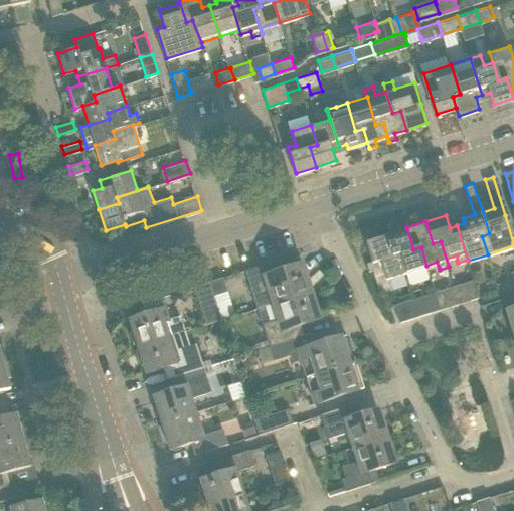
[(421,247),(413,249),(406,227),(387,233),(394,256),(401,253),(407,272),(426,266),(421,247)]
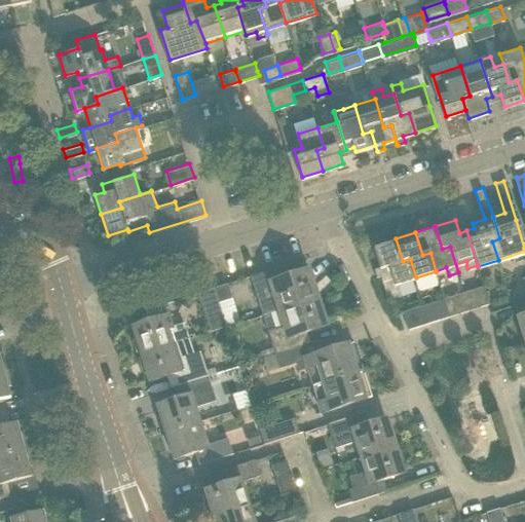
[(410,259),(403,261),(396,238),(374,246),(380,265),(377,266),(386,292),(397,288),(395,284),(416,277),(410,259)]
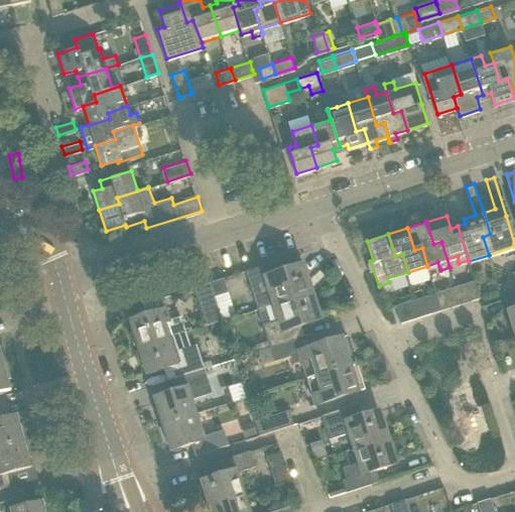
[(273,261),(280,259),(280,257),(246,268),(258,306),(270,302),(270,303),(312,290),(303,262),(276,271),(273,261)]
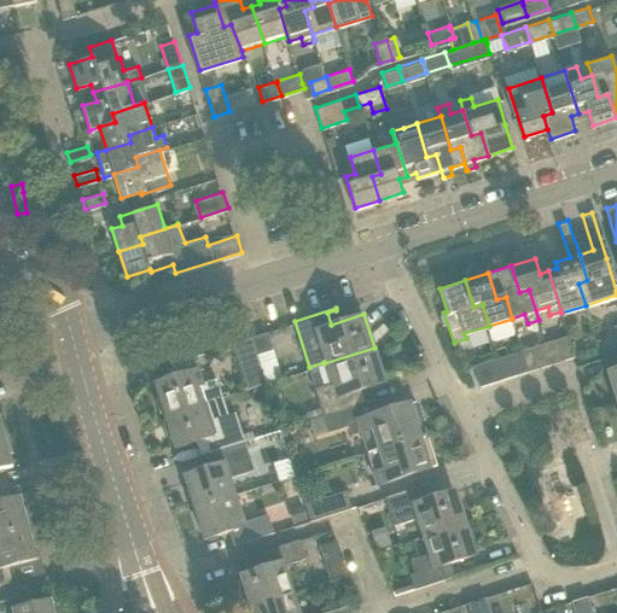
[(257,352),(273,348),(268,330),(251,336),(257,352)]
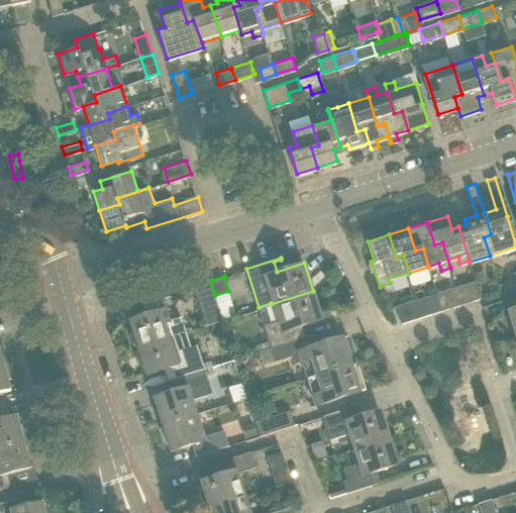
[(473,299),(481,297),(476,280),(468,282),(473,299)]
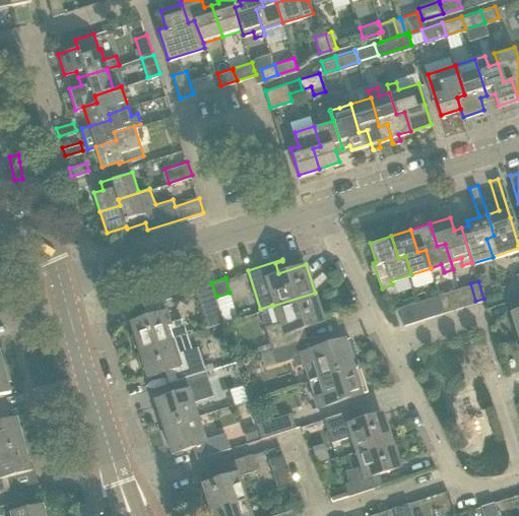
[(224,321),(216,297),(211,282),(196,287),(209,326),(224,321)]
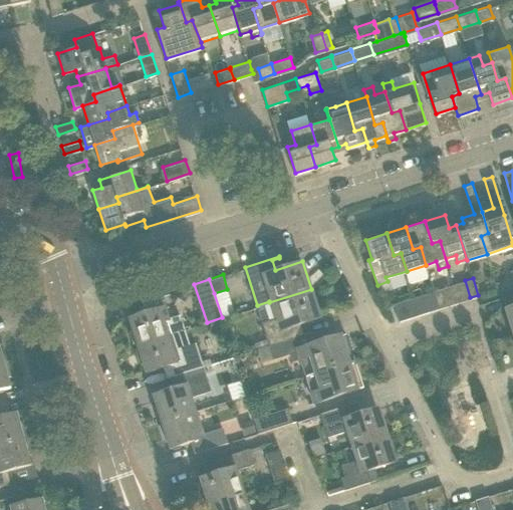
[(451,303),(459,301),(453,284),(446,286),(451,303)]
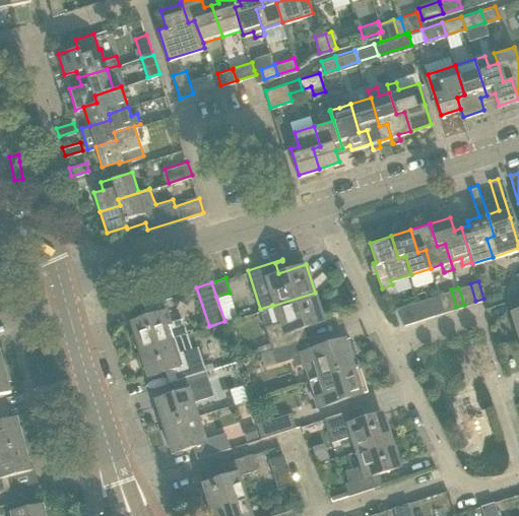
[(296,328),(323,320),(315,293),(272,306),(277,321),(264,325),(271,348),(259,352),(318,334),(318,333),(308,336),(307,335),(300,338),(296,328)]
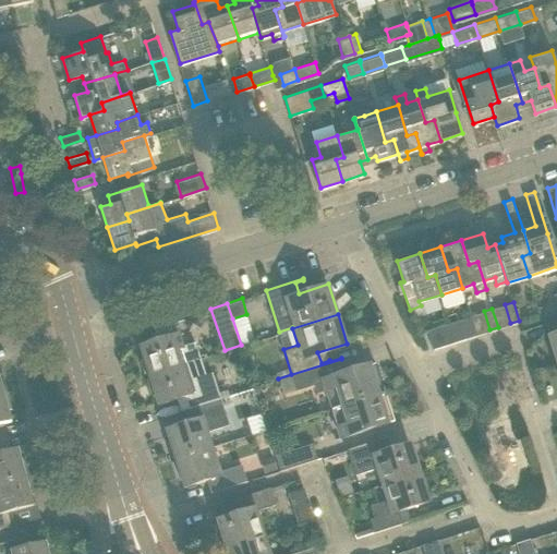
[(469,336),(477,334),(471,315),(463,317),(469,336)]
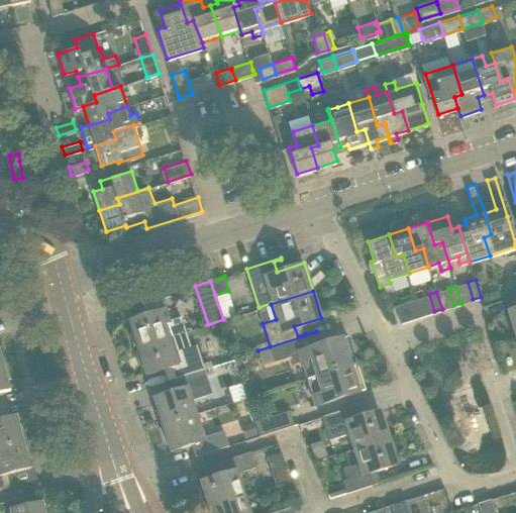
[(133,330),(129,331),(133,345),(138,344),(139,347),(169,337),(187,331),(181,315),(169,319),(168,315),(162,297),(162,296),(143,302),(146,313),(130,319),(133,330)]
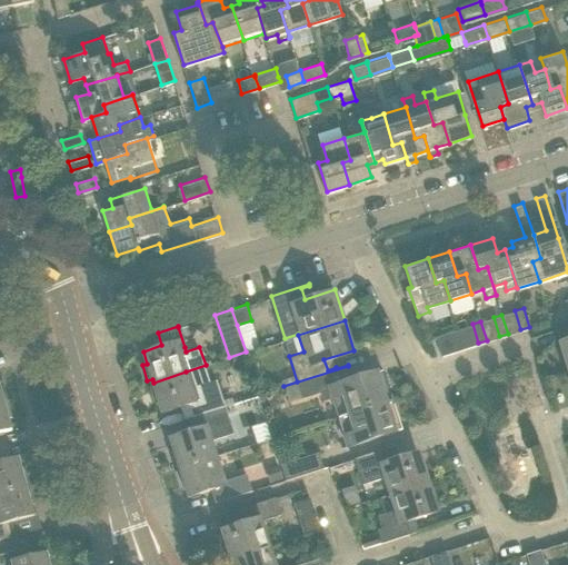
[(457,350),(466,347),(459,328),(450,330),(457,350)]
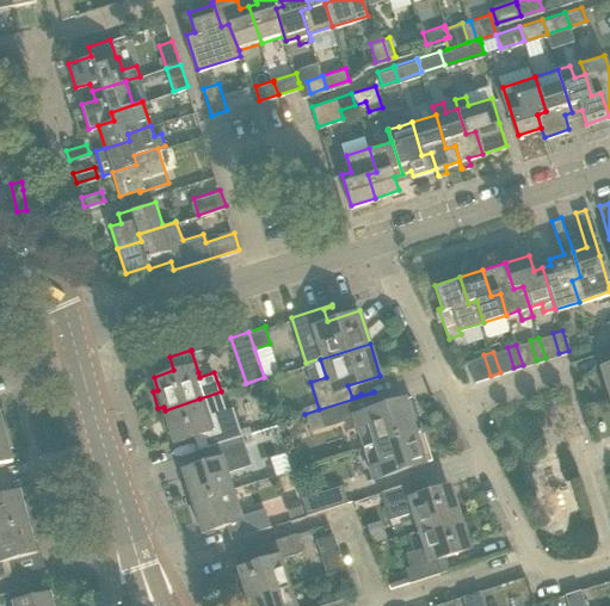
[(199,399),(165,410),(174,440),(193,433),(205,430),(210,445),(242,434),(233,404),(226,407),(221,391),(199,399)]
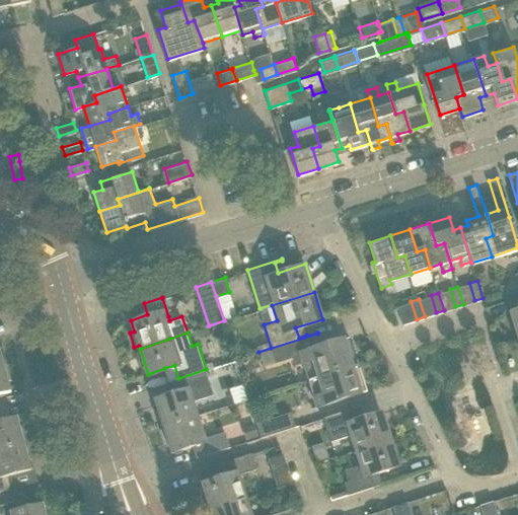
[(350,336),(321,344),(317,334),(259,352),(263,365),(292,356),(295,364),(301,362),(307,378),(309,378),(309,379),(359,363),(350,336)]
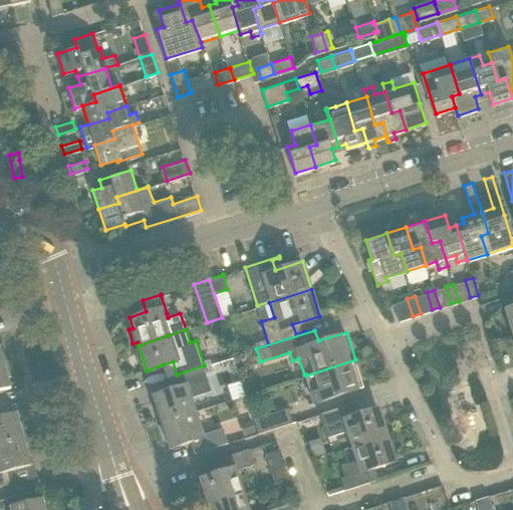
[(0,388),(11,386),(3,358),(0,358),(0,388)]
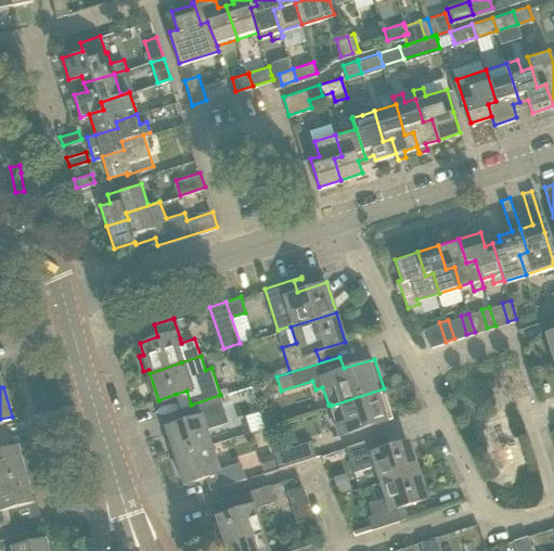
[(336,434),(393,417),(384,388),(331,406),(336,422),(333,423),(336,434)]
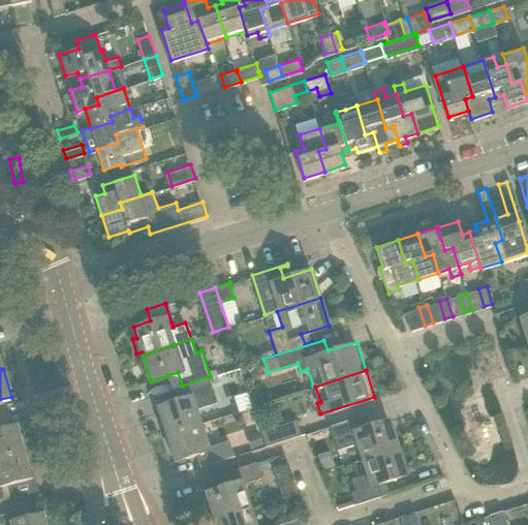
[(184,397),(158,405),(167,433),(200,423),(195,408),(191,394),(213,388),(210,376),(182,385),(185,396),(184,397)]
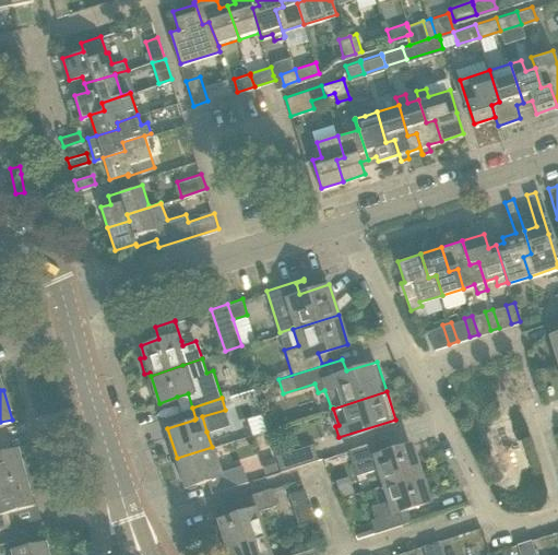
[(411,443),(381,452),(377,439),(348,449),(356,474),(376,468),(381,485),(420,472),(411,443)]
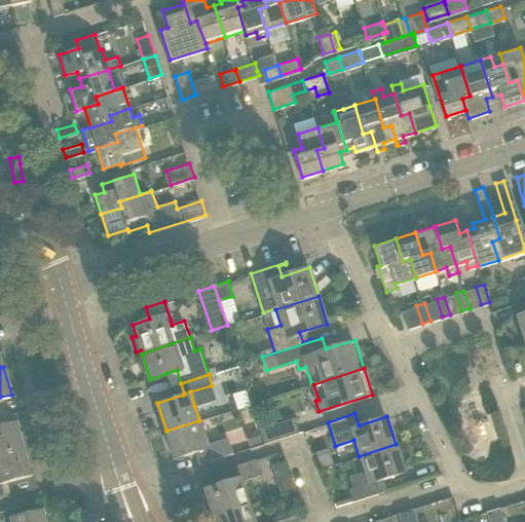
[(263,442),(298,430),(294,416),(259,427),(263,442)]
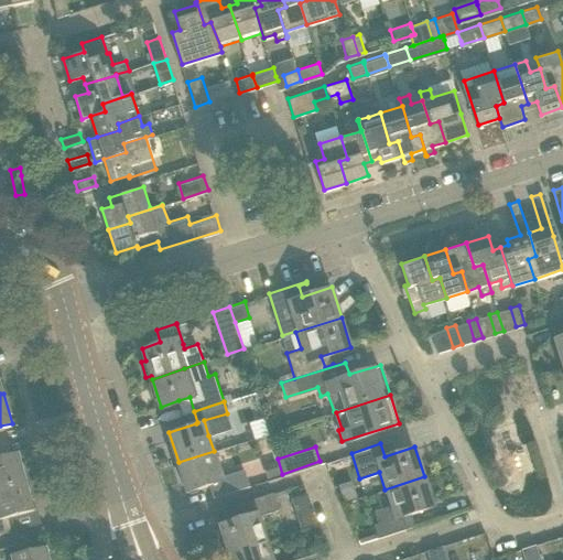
[(0,485),(26,478),(19,450),(0,454),(0,485)]
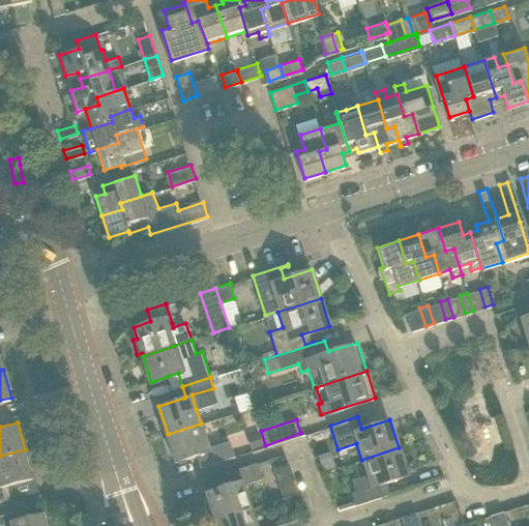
[(230,440),(208,446),(201,424),(168,434),(176,461),(197,454),(200,466),(235,456),(230,440)]
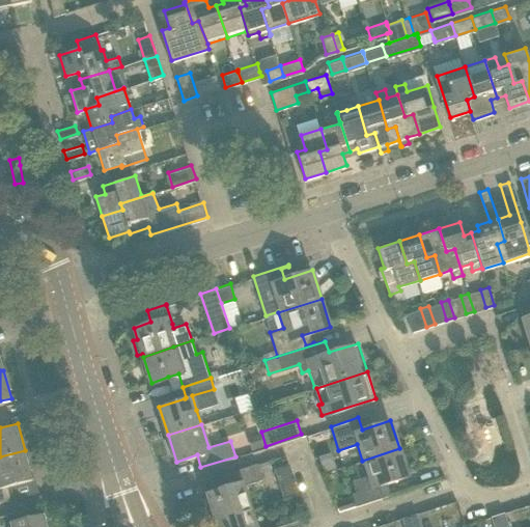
[(471,438),(473,451),(497,448),(495,435),(471,438)]
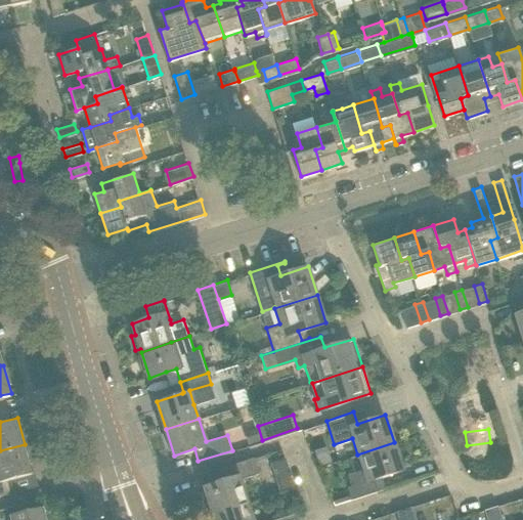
[(375,478),(402,469),(394,442),(357,455),(361,470),(348,474),(351,485),(347,486),(351,499),(379,489),(375,478)]
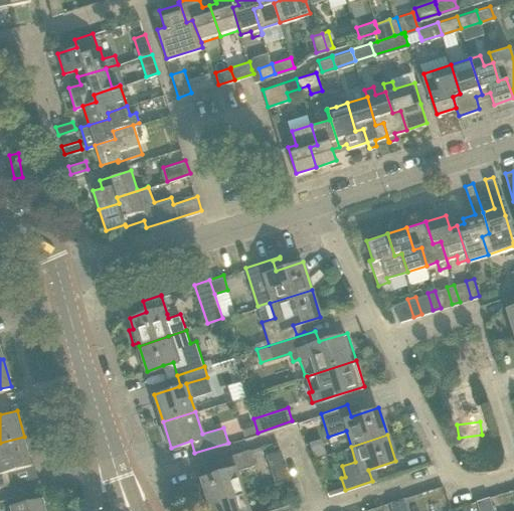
[(0,485),(11,483),(7,471),(31,464),(24,437),(0,443),(0,485)]
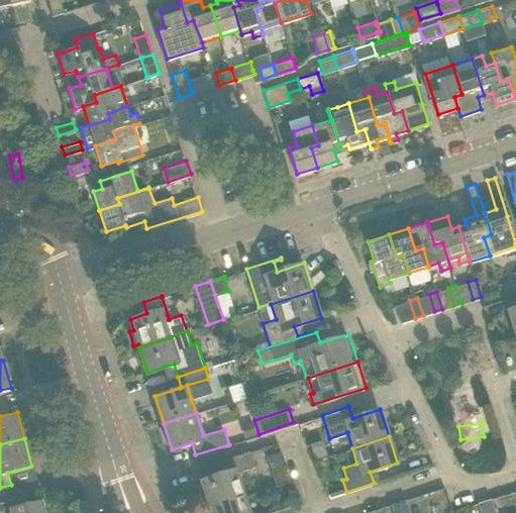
[(255,466),(250,450),(203,465),(206,477),(200,479),(209,507),(244,496),(237,471),(255,466)]
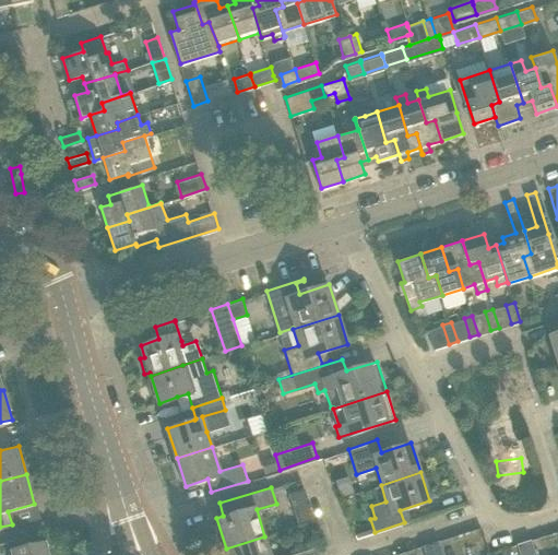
[(306,491),(293,495),(300,521),(315,517),(306,491)]
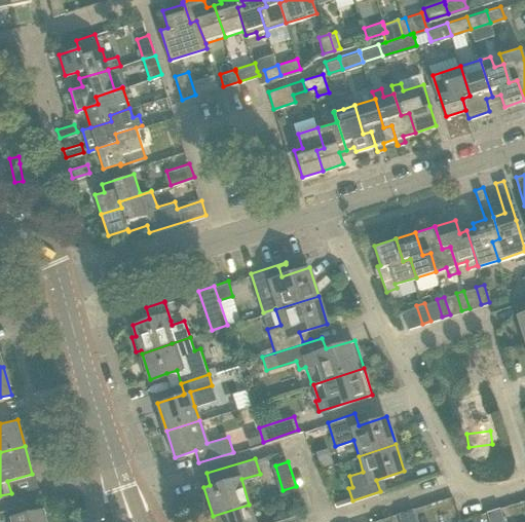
[(301,521),(299,513),(269,521),(254,521),(249,505),(213,516),(215,521),(301,521)]
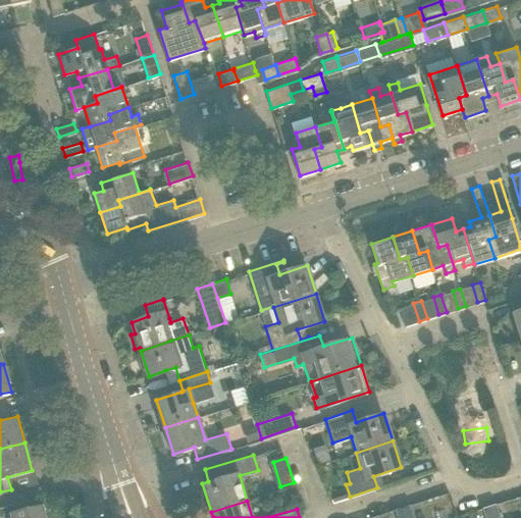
[(415,517),(411,504),(411,503),(396,508),(398,517),(415,517)]
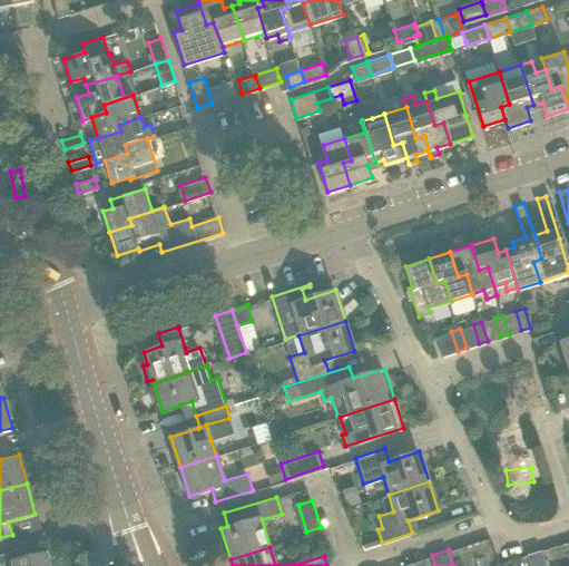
[(50,565),(47,550),(10,559),(11,565),(50,565)]
